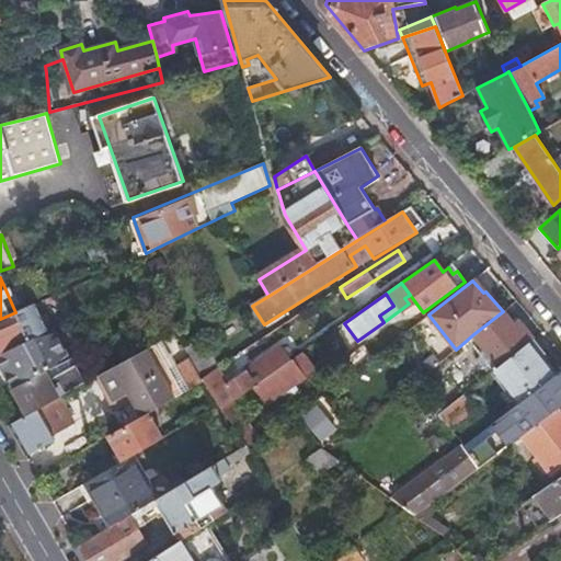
[(0,354),(29,341),(47,331),(34,305),(15,312),(0,319),(0,354)]
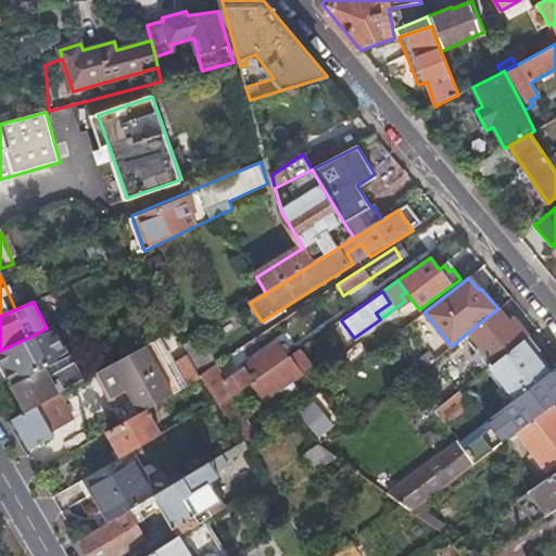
[(498,308),(469,331),(495,363),(529,336),(518,320),(513,325),(498,307),(498,308)]
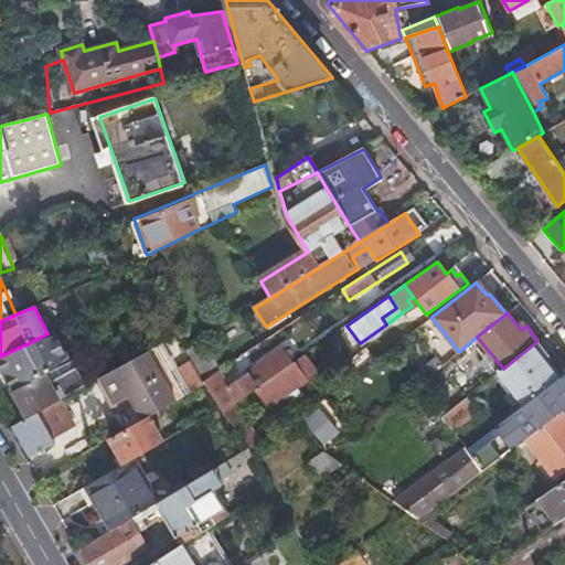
[(0,356),(0,366),(13,392),(21,387),(44,375),(54,370),(70,362),(54,330),(48,333),(29,343),(0,356)]
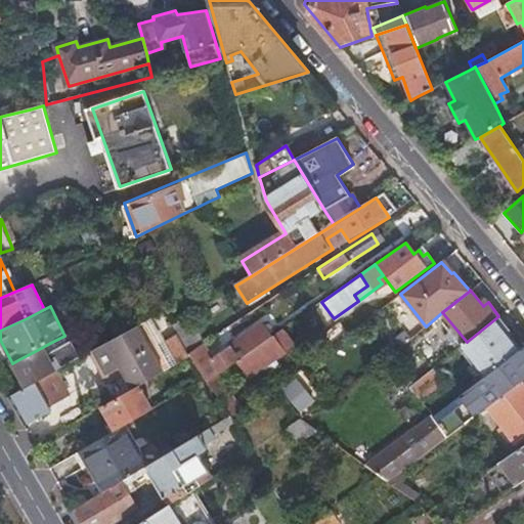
[(177,335),(187,354),(202,345),(204,344),(195,331),(187,316),(181,319),(172,325),(177,335)]
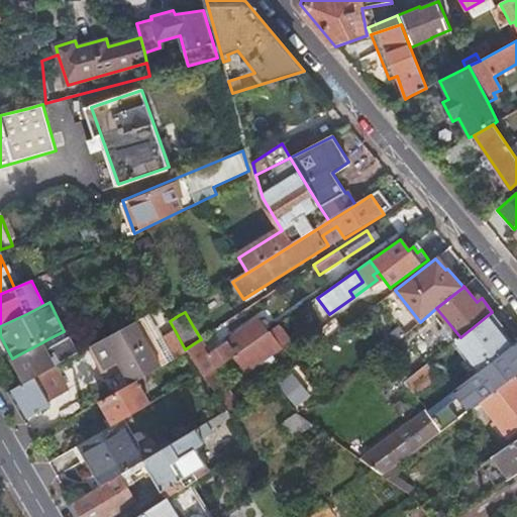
[(454,341),(478,372),(511,345),(499,329),(503,325),(492,312),(460,337),(454,341)]
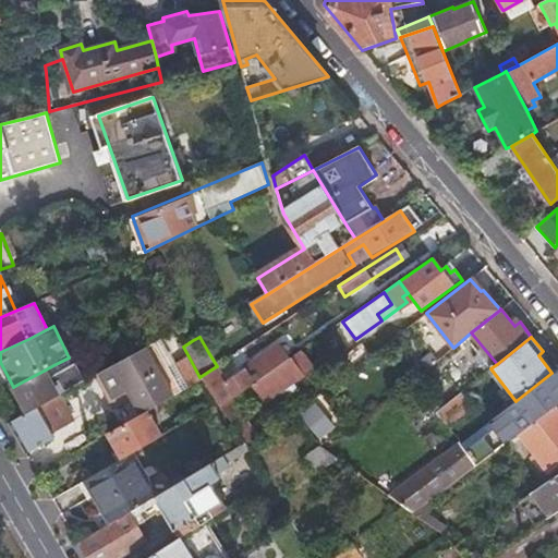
[(218,403),(220,408),(231,400),(254,384),(299,352),(288,338),(225,383),(215,367),(199,377),(202,380),(218,403)]
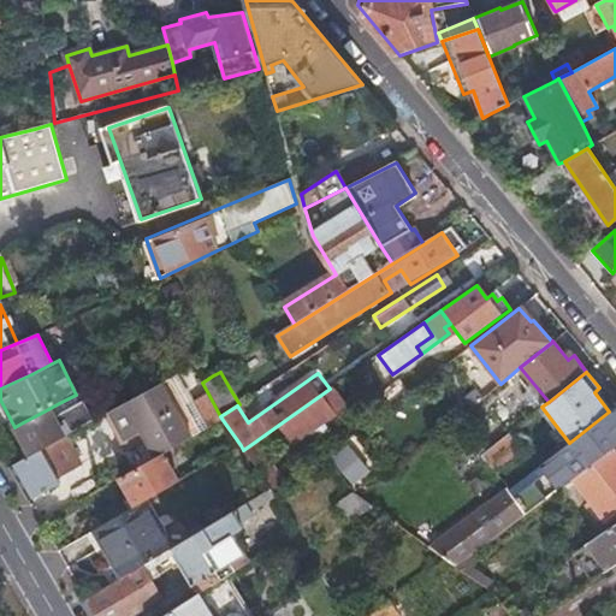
[(123,440),(123,442),(177,412),(163,384),(107,414),(123,440)]
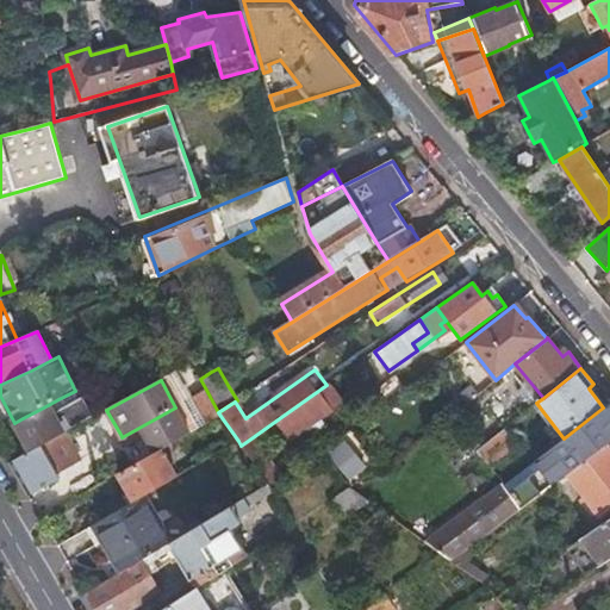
[(460,393),(468,403),(479,393),(471,384),(460,393)]
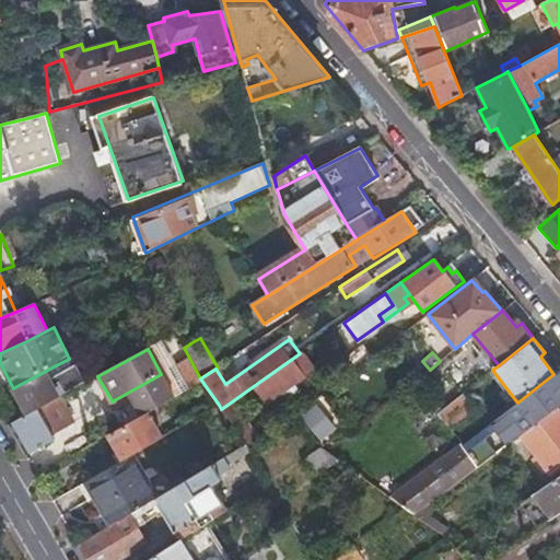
[(300,353),(255,385),(267,404),(313,371),(300,353)]
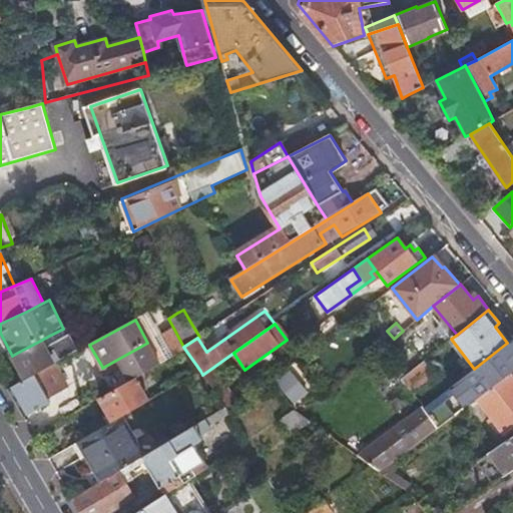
[(121,368),(129,381),(135,378),(159,364),(174,356),(185,350),(183,347),(173,328),(162,334),(155,338),(147,343),(102,368),(107,376),(121,368)]
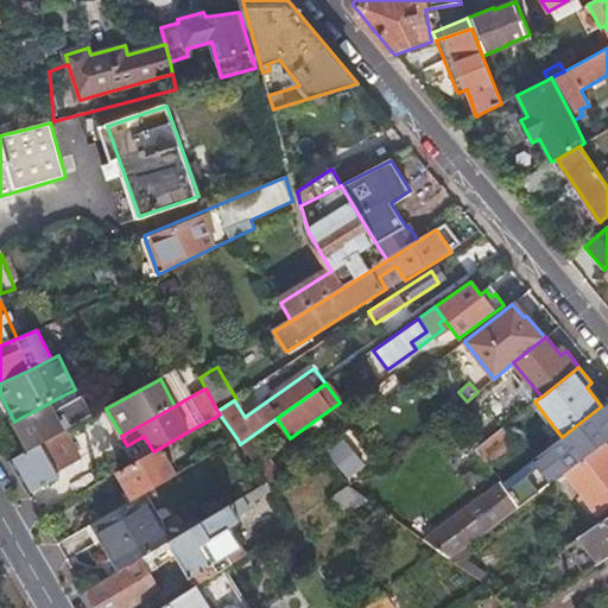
[(30,450),(64,431),(74,426),(90,417),(75,390),(58,398),(48,404),(23,417),(14,422),(30,450)]
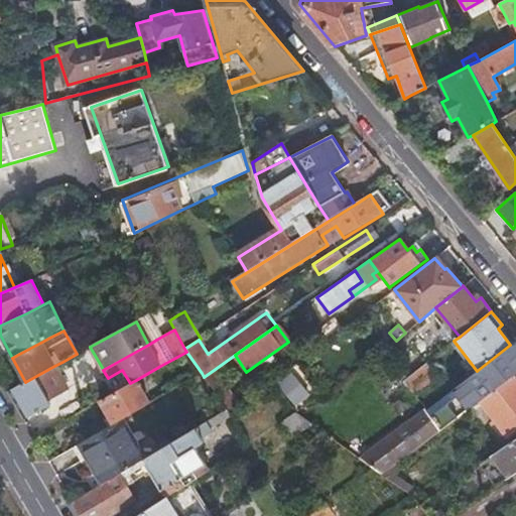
[(373,468),(382,475),(477,403),(480,400),(503,383),(513,376),(515,373),(515,340),(510,345),(477,371),(427,409),(360,459),(373,468)]
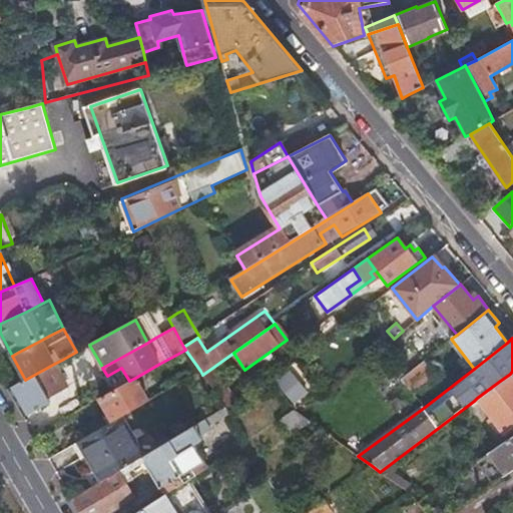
[(417,363),(398,378),(410,393),(430,378),(417,363)]
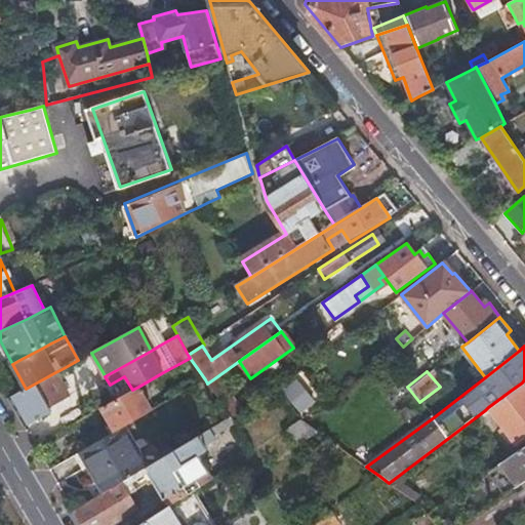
[(22,422),(47,408),(69,396),(66,391),(55,372),(26,389),(7,398),(22,422)]
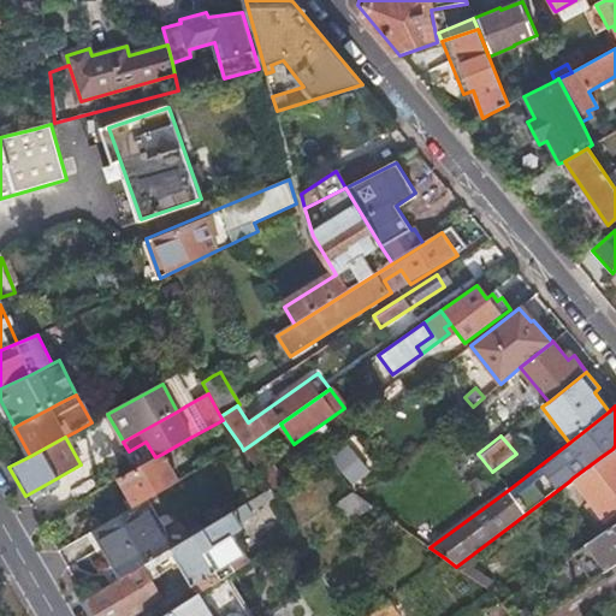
[(243,450),(270,489),(274,496),(285,487),(255,442),(243,450)]
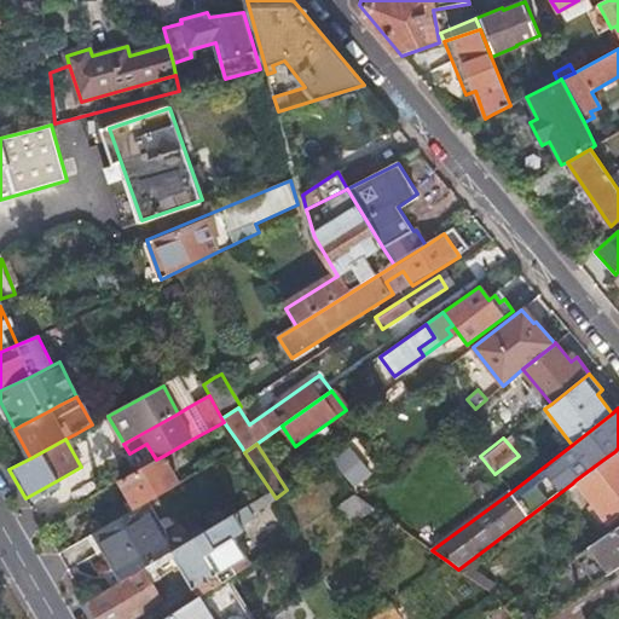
[(336,461),(353,485),(368,475),(351,450),(336,461)]
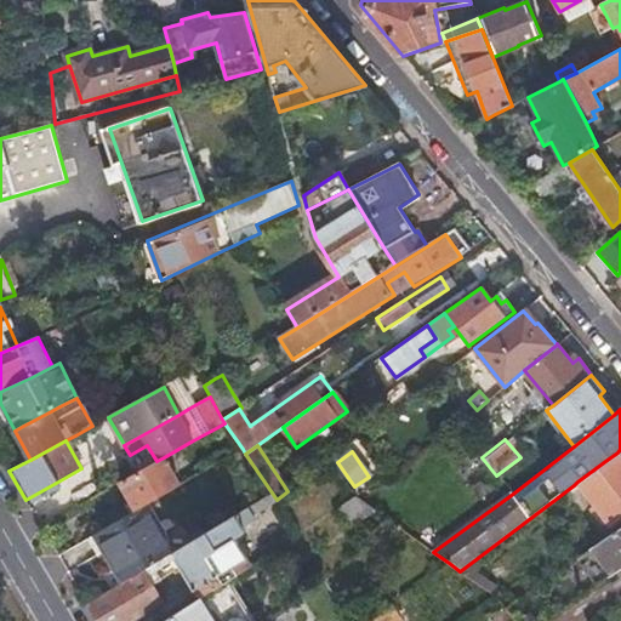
[(605,461),(577,482),(611,525),(620,517),(620,457),(617,453),(605,461)]
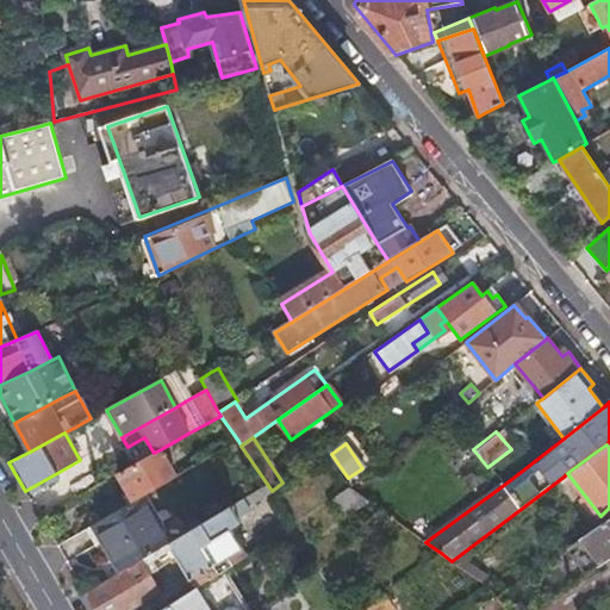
[(119,473),(136,500),(138,499),(176,477),(161,449),(154,453),(119,473)]
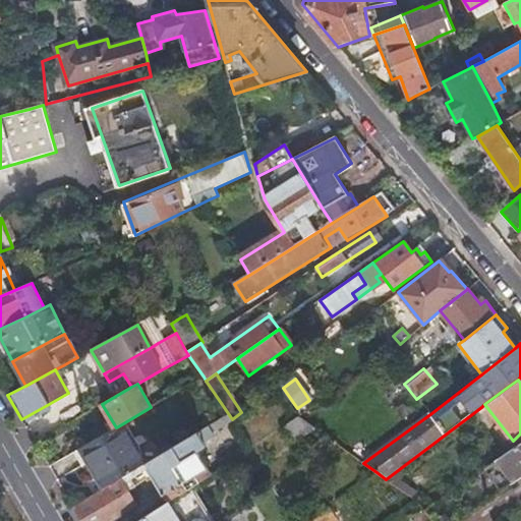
[(21,419),(24,424),(50,410),(47,405),(21,419)]
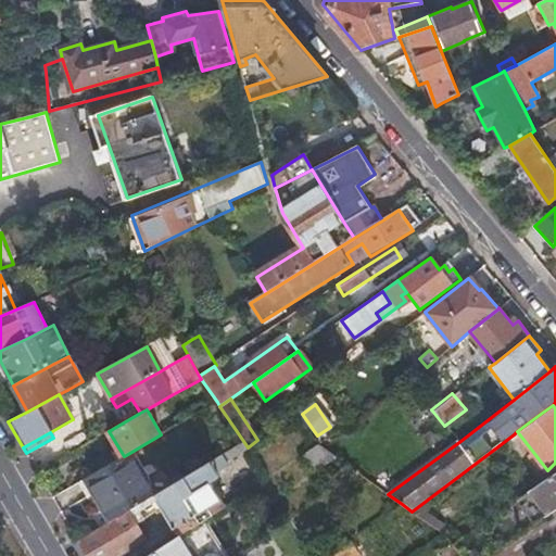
[(154,495),(179,535),(202,520),(209,516),(204,508),(220,498),(209,480),(218,475),(216,471),(229,464),(227,460),(248,447),(243,441),(223,454),(154,495)]
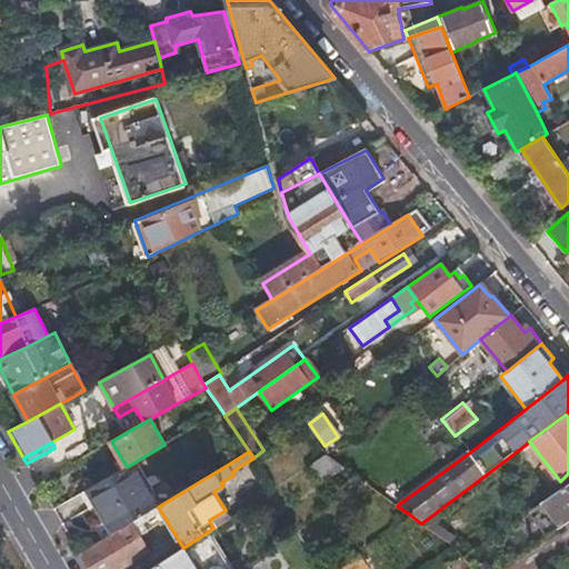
[(320,482),(342,468),(325,456),(309,466),(320,482)]
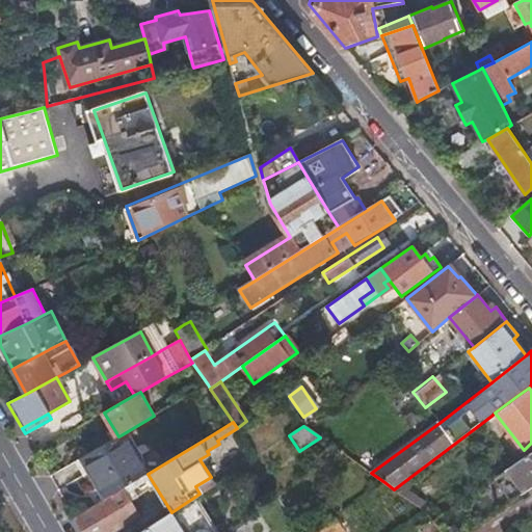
[(103,501),(123,488),(143,476),(121,435),(118,436),(79,459),(103,501)]
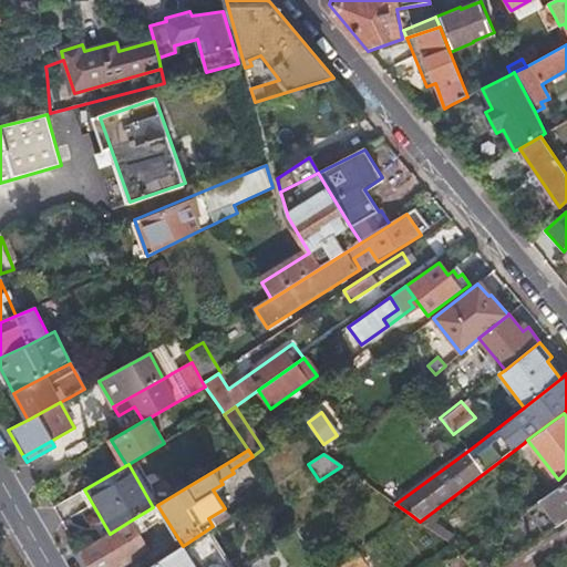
[(566,482),(543,498),(560,524),(566,519),(566,482)]
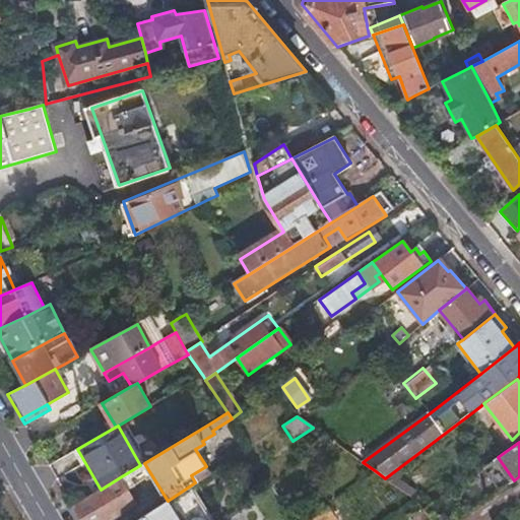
[(493,461),(509,484),(514,480),(498,457),(493,461)]
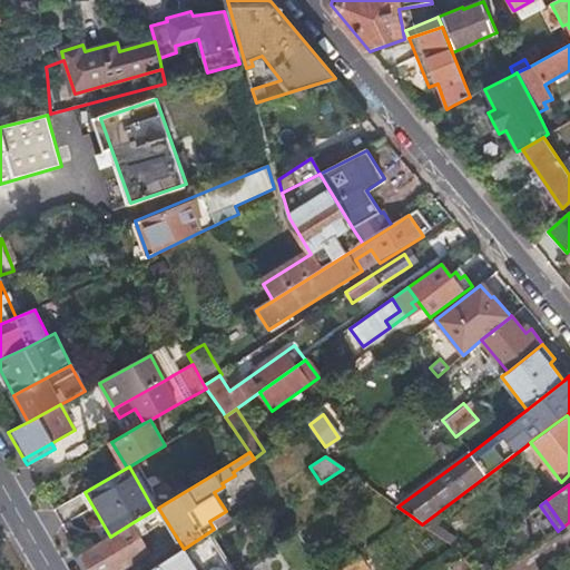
[(79,554),(87,569),(118,569),(148,551),(131,523),(110,537),(79,554)]
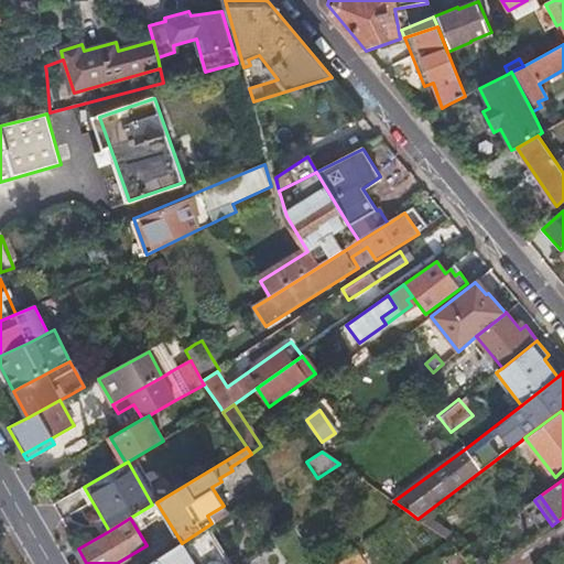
[(228,563),(205,528),(182,543),(149,563),(228,563)]
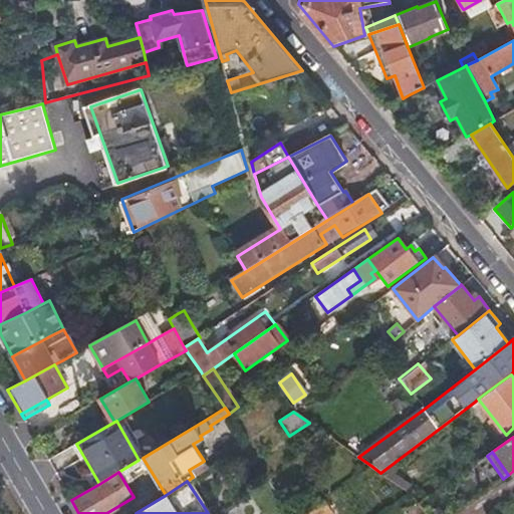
[(446,513),(431,495),(418,504),(426,513),(446,513)]
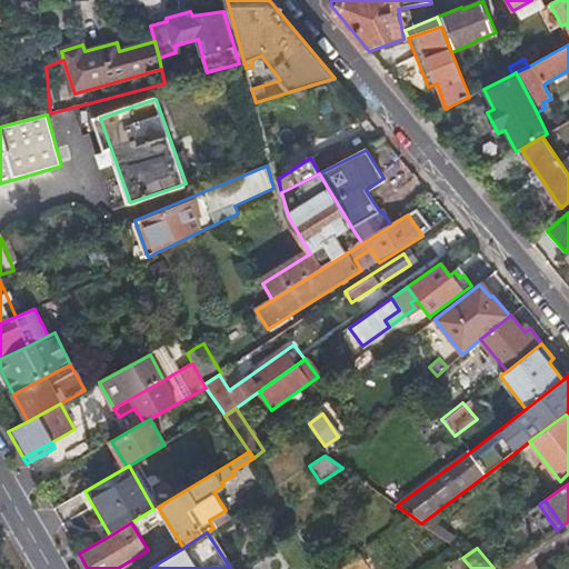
[(358,555),(336,568),(360,568),(366,566),(358,555)]
